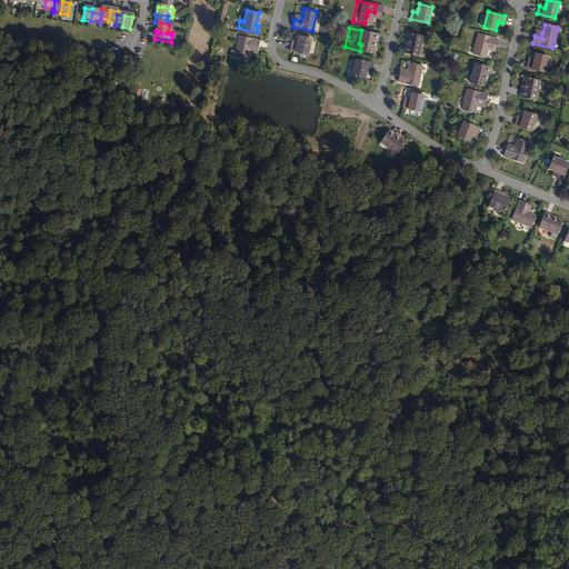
[(423,36),(408,32),(406,39),(409,39),(406,52),(419,56),(423,36)]
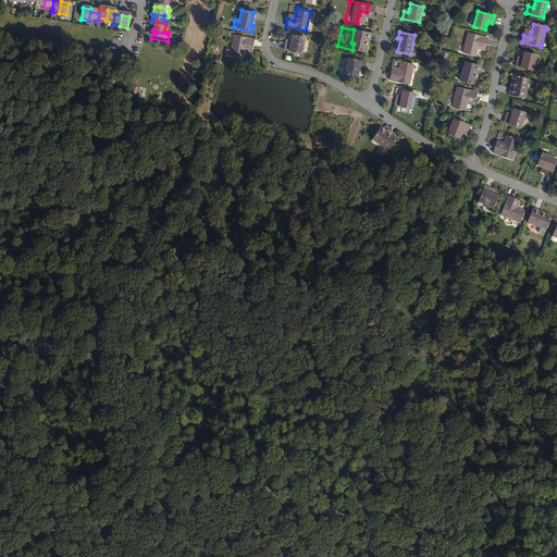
[(487,38),(468,33),(463,53),(475,57),(478,49),(479,44),(485,46),(487,38)]
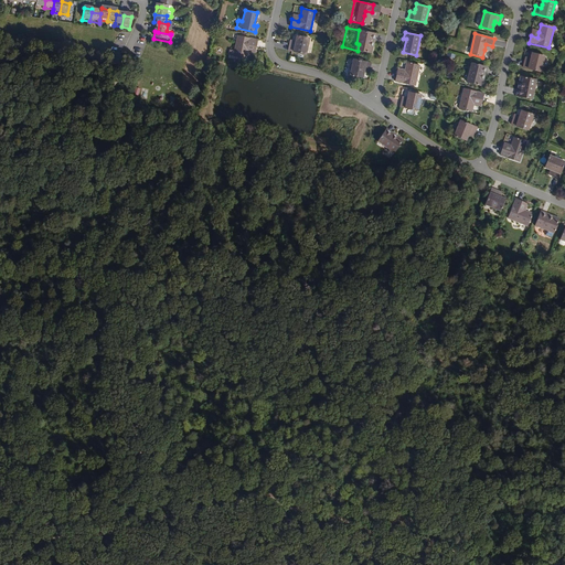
[(257,41),(237,36),(233,56),(246,59),(247,51),(248,46),(255,48),(257,41)]
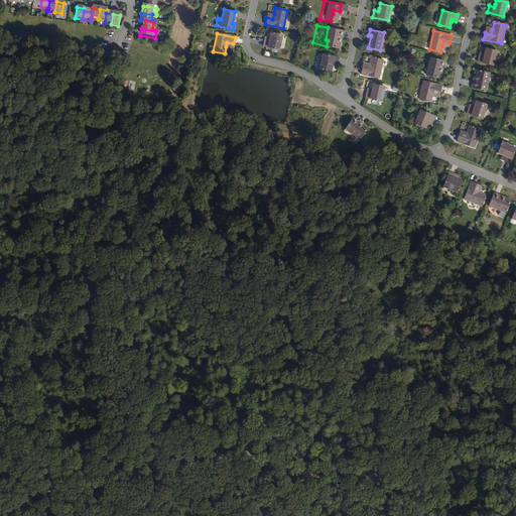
[(283,35),(271,33),(270,38),(269,41),(265,40),(264,46),(279,50),(283,35)]
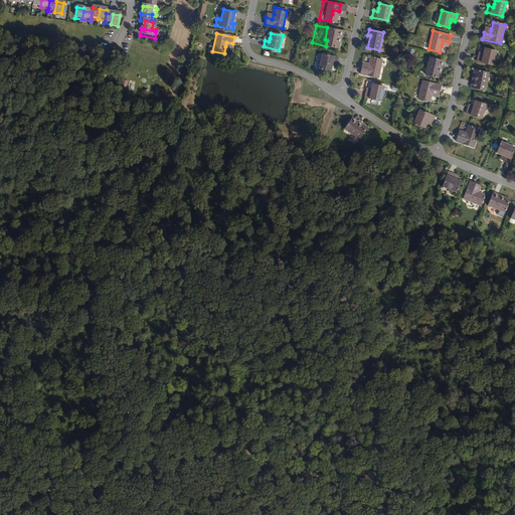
[(497,50),(486,47),(484,52),(484,55),(479,54),(477,60),(493,64),(497,50)]
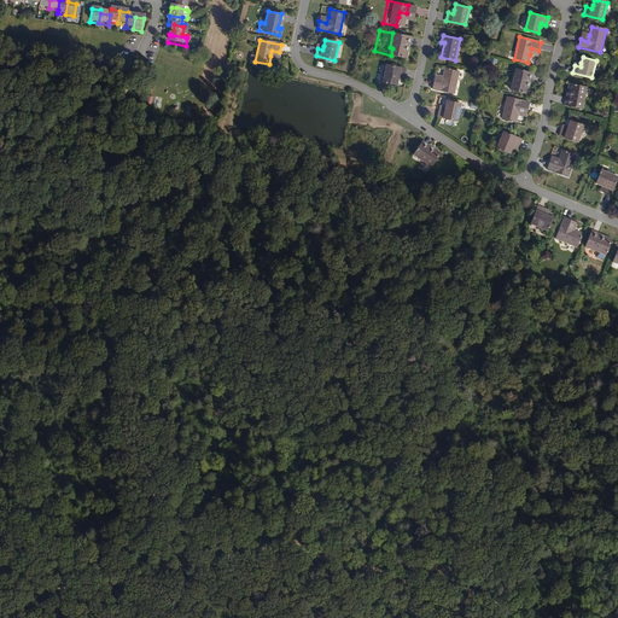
[(400,68),(380,63),(377,80),(390,83),(392,77),(392,74),(398,75),(400,68)]
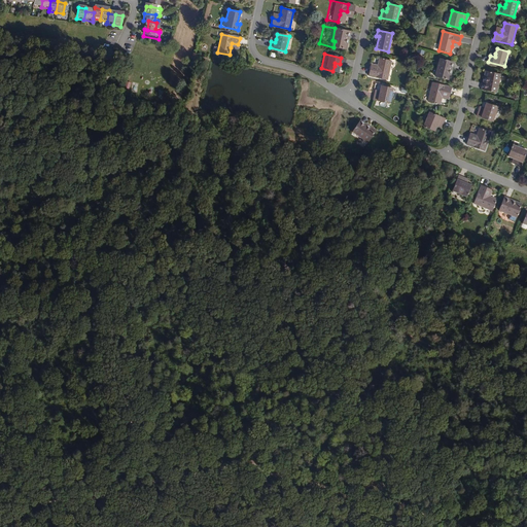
[(391,61),(379,59),(378,66),(377,70),(371,69),(370,76),(387,79),(391,61)]
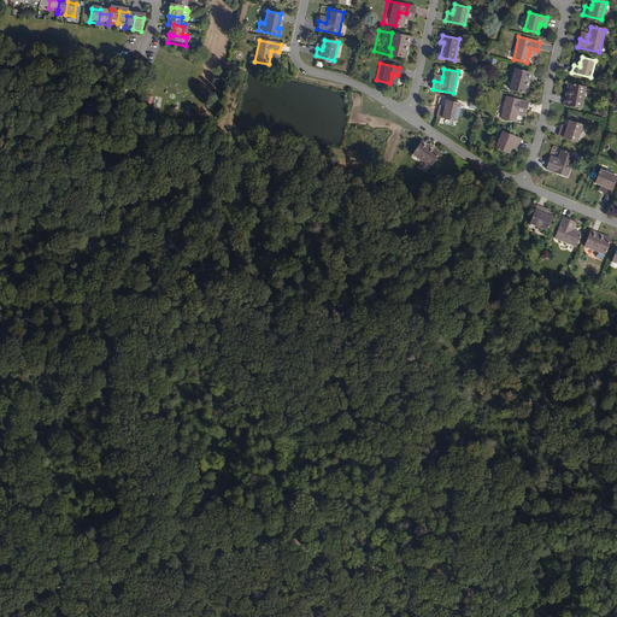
[(529,72),(515,69),(509,90),(526,94),(528,88),(526,87),(529,72)]
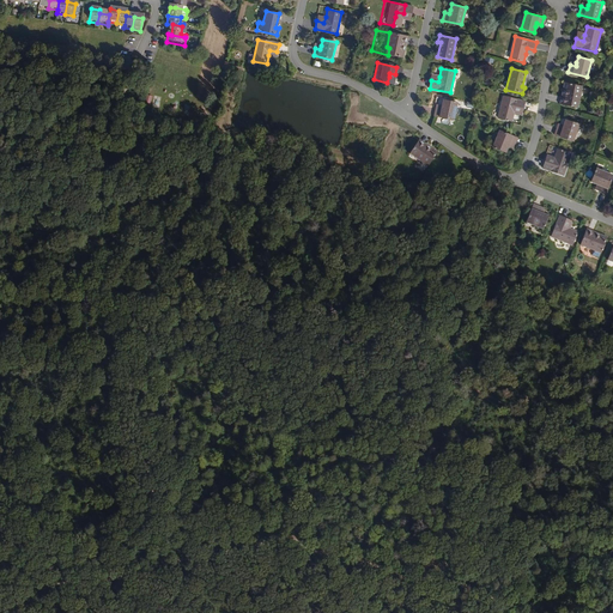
[(584,87),(568,84),(566,91),(569,91),(566,105),(580,109),(584,87)]
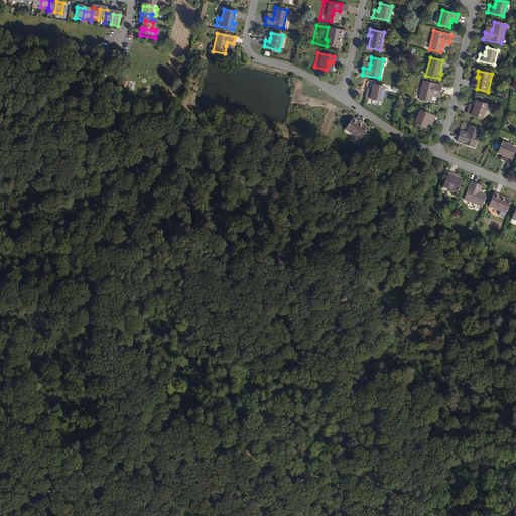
[(441,86),(423,82),(418,100),(430,103),(432,96),(433,91),(439,93),(441,86)]
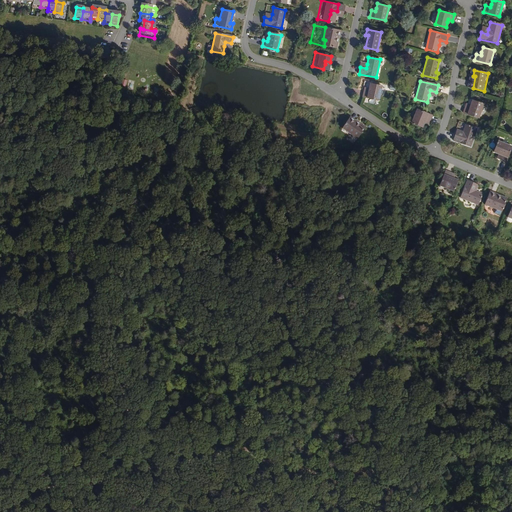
[(381,86),(370,84),(369,89),(368,91),(364,90),(362,97),(378,100),(381,86)]
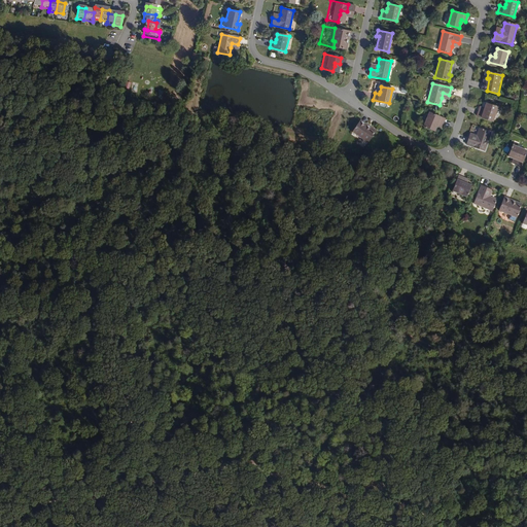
[(497,107),(487,103),(485,107),(484,110),(479,109),(477,115),(493,120),(497,107)]
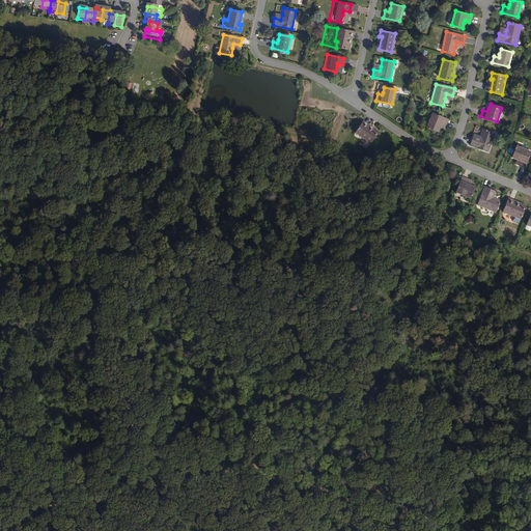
[(448,119),(431,113),(426,128),(438,132),(440,127),(441,124),(445,126),(448,119)]
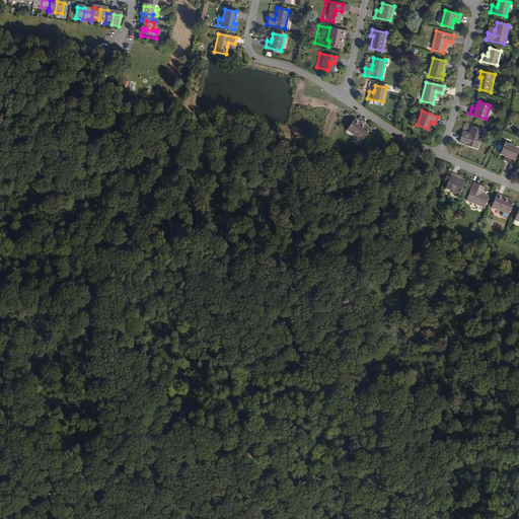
[(353,122),(364,129),(365,127),(354,120),(353,122)]
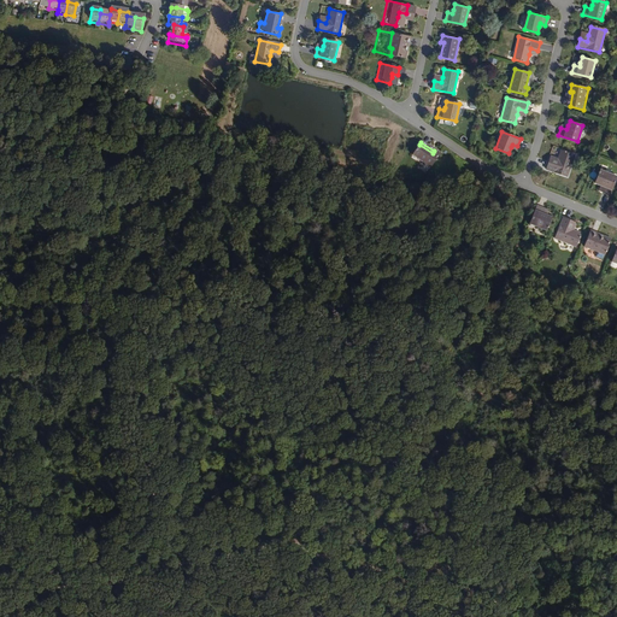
[(433,153),(419,145),(411,157),(429,169),(440,154),(434,151),(433,153)]
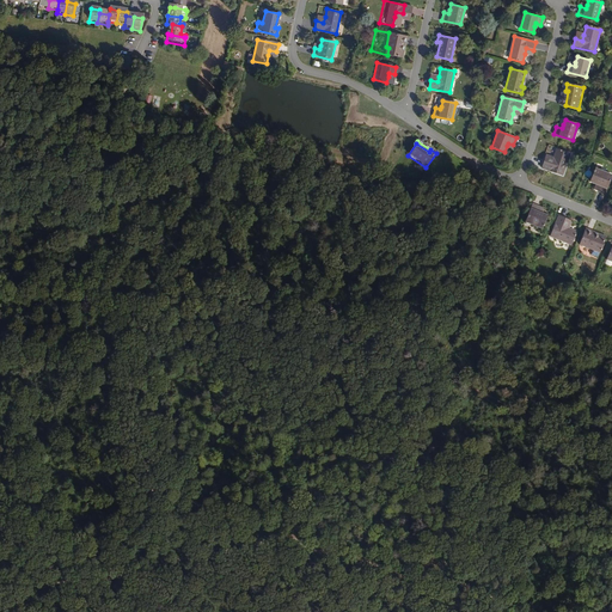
[(568,155),(555,150),(552,158),(550,163),(543,160),(540,169),(560,176),(568,155)]
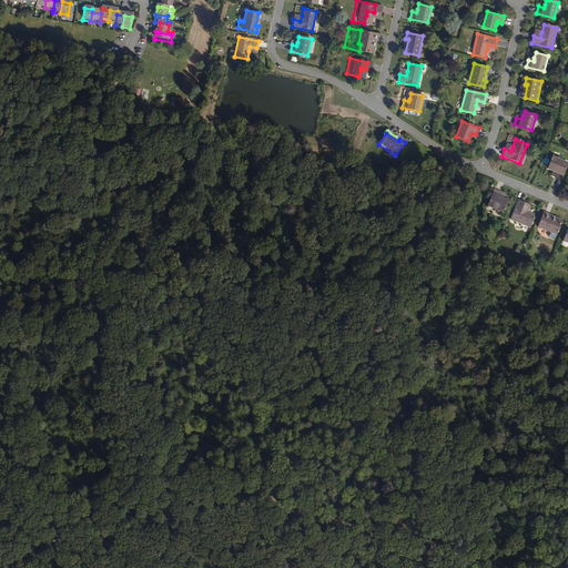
[(567,162),(554,156),(548,169),(554,171),(556,172),(555,176),(561,180),(567,162)]
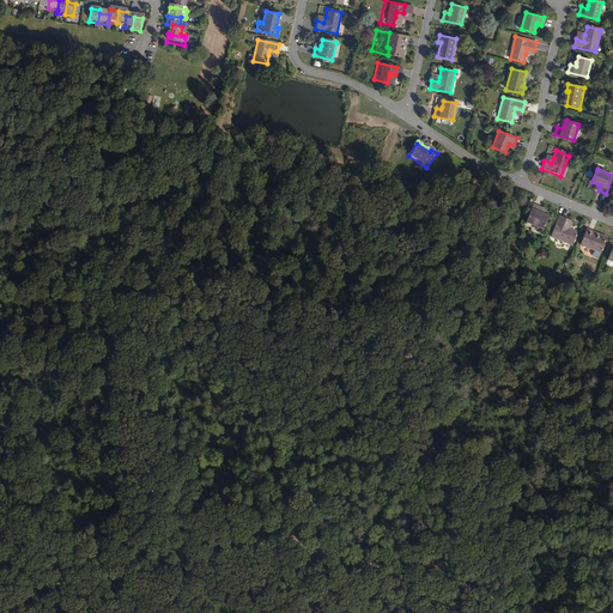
[(541,208),(534,205),(527,223),(542,230),(547,217),(541,214),(539,213),(541,208)]
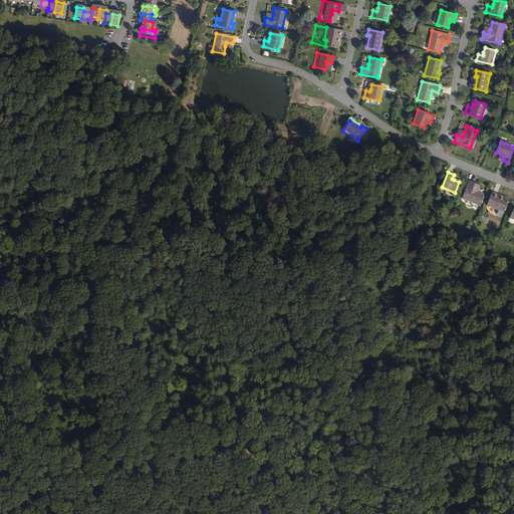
[(475,184),(468,182),(461,199),(478,206),(483,195),(477,192),(472,190),(475,184)]
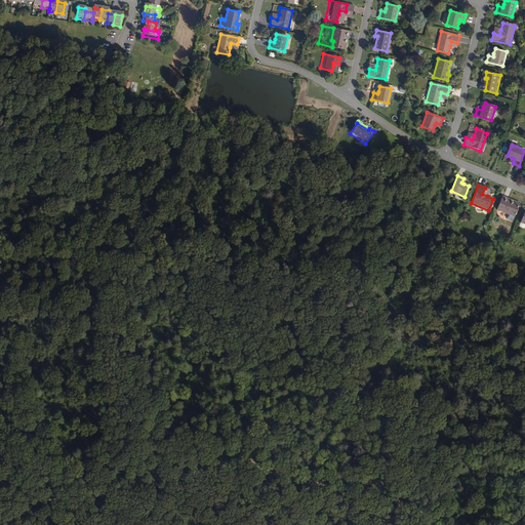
[(513,204),(501,199),(497,211),(514,217),(520,204),(514,202),(513,204)]
